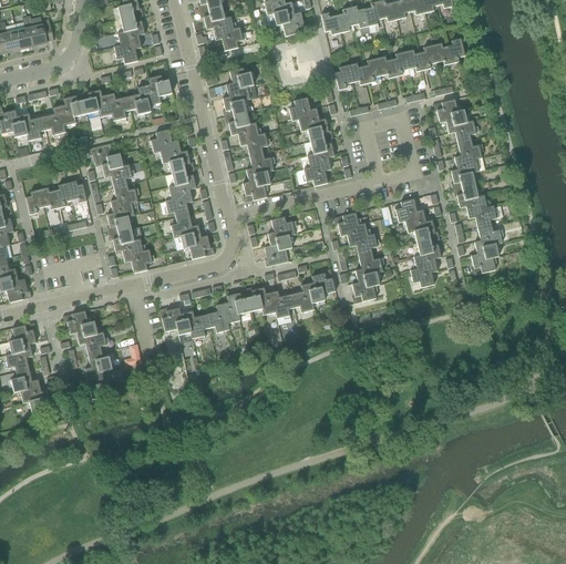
[(41,0),(43,9),(51,7),(50,0),(41,0)]
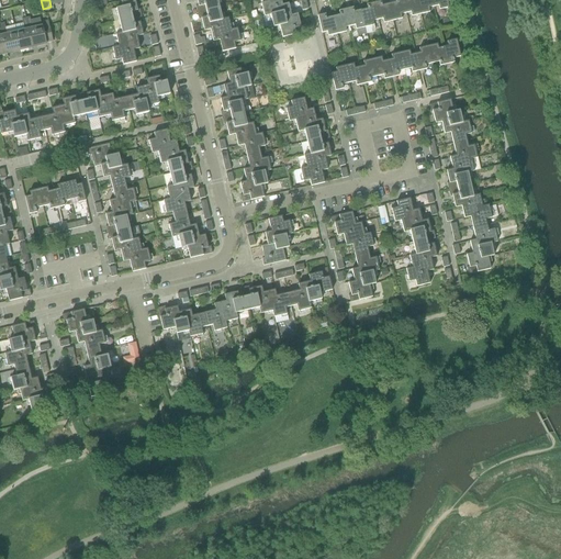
[(118,6),(121,18),(142,13),(141,7),(138,7),(136,0),(123,0),(124,4),(118,6)]
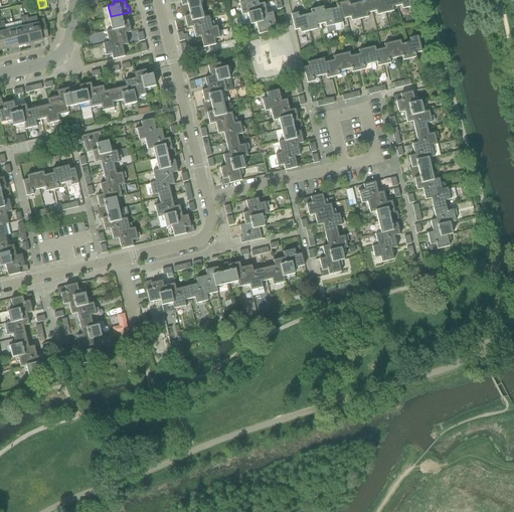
[(180,3),(181,8),(201,4),(200,0),(182,0),(182,3),(180,3)]
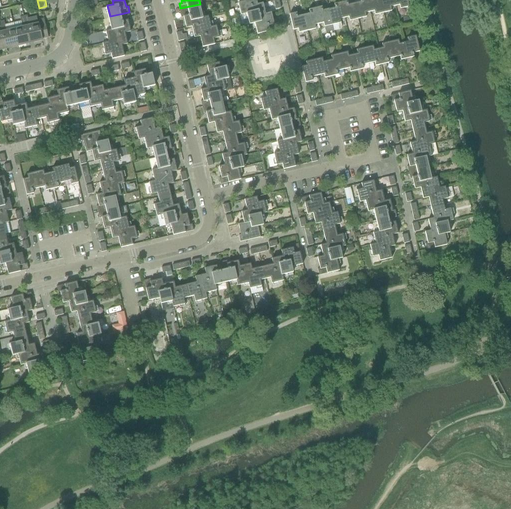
[(242,12),(247,11),(253,10),(252,4),(257,2),(257,0),(244,0),(239,1),(242,12)]
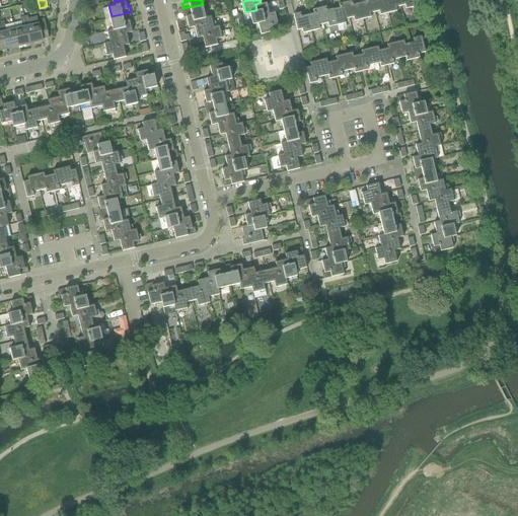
[(341,5),(334,7),(338,22),(339,28),(344,27),(346,26),(347,25),(347,24),(346,20),(345,16),(350,15),(346,0),(340,2),(341,5)]
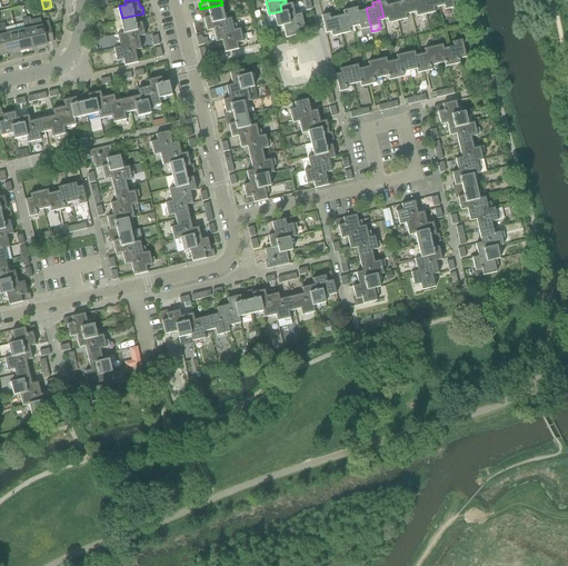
[(379,0),(384,17),(388,16),(389,20),(398,18),(395,1),(387,2),(386,0),(379,0)]
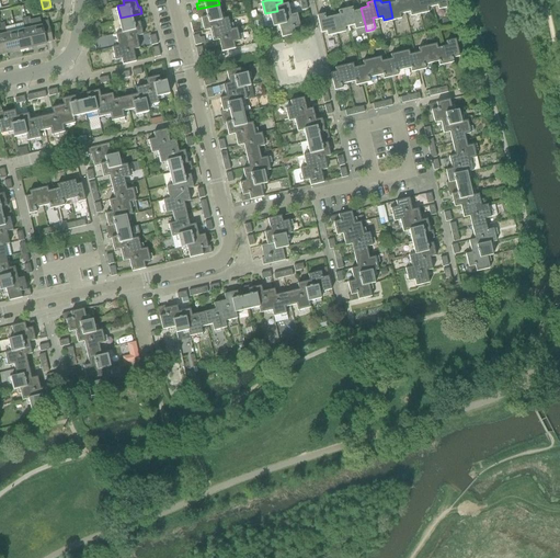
[(392,0),(389,1),(392,18),(401,15),(400,11),(406,10),(403,0),(392,0)]
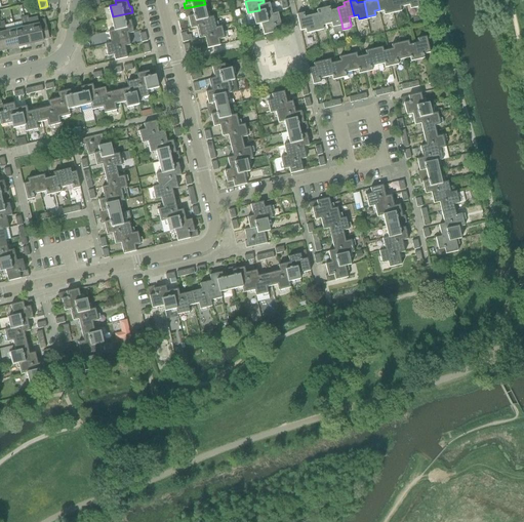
[(377,0),(379,9),(385,8),(386,12),(394,10),(391,0),(377,0)]
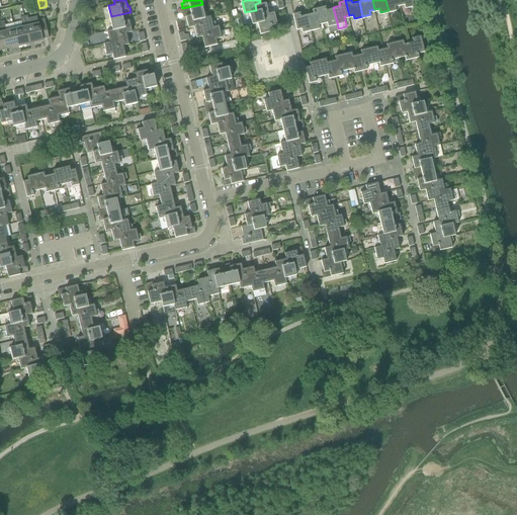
[(385,0),(389,10),(397,9),(396,4),(400,3),(399,0),(385,0)]
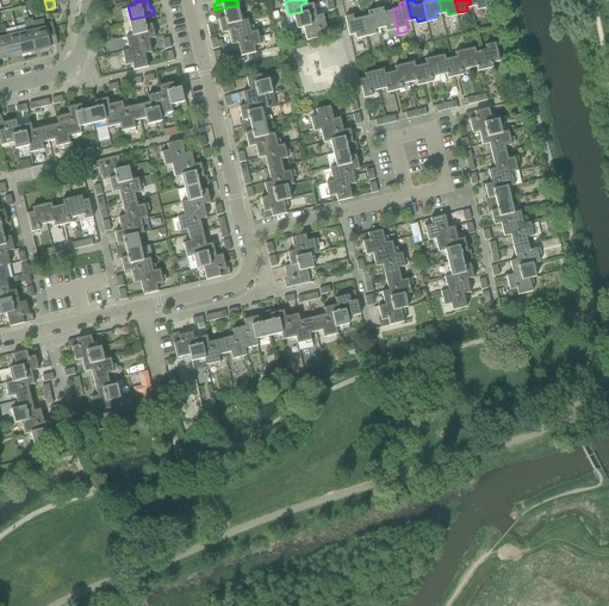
[(298,26),(304,25),(311,23),(310,16),(317,14),(314,1),(306,2),(300,5),(302,12),(294,13),(298,26)]
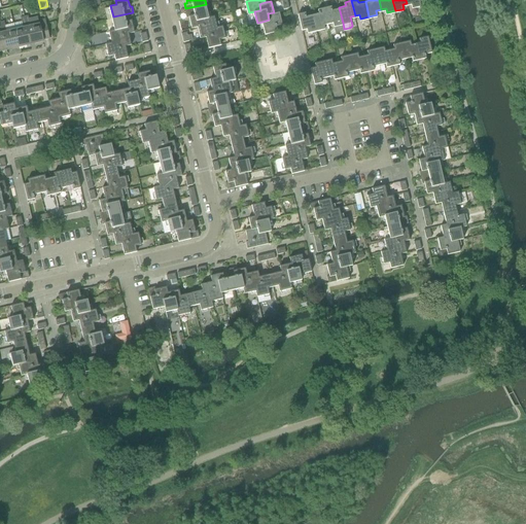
[(193,26),(198,25),(204,24),(203,18),(209,15),(206,4),(185,8),(187,15),(189,14),(193,26)]
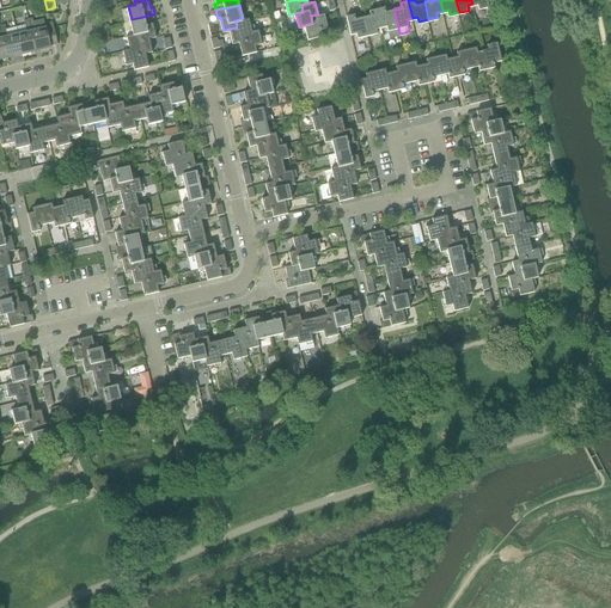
[(385,5),(378,7),(382,25),(388,24),(389,29),(398,26),(393,8),(386,10),(385,5)]
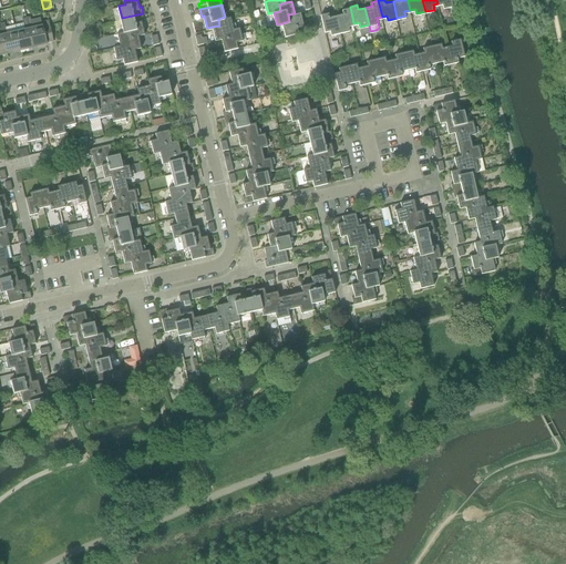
[(343,13),(337,14),(341,31),(350,29),(349,24),(353,23),(350,7),(342,8),(343,13)]
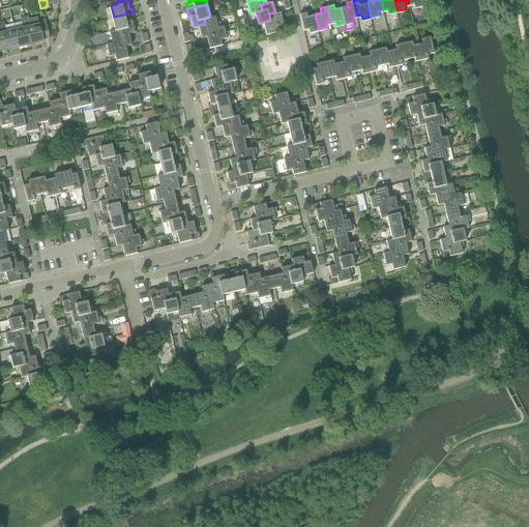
[(306,10),(300,12),(304,29),(309,27),(310,31),(319,29),(315,13),(307,16),(306,10)]
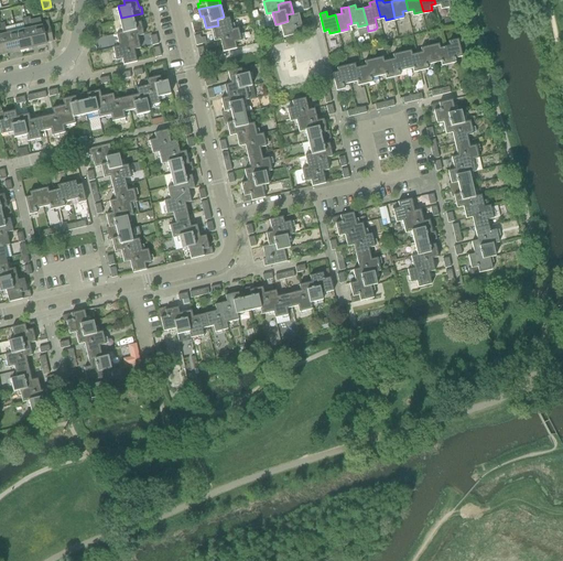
[(281,23),(284,34),(284,35),(306,30),(305,23),(302,23),(299,12),(293,13),(287,14),(288,21),(281,23)]
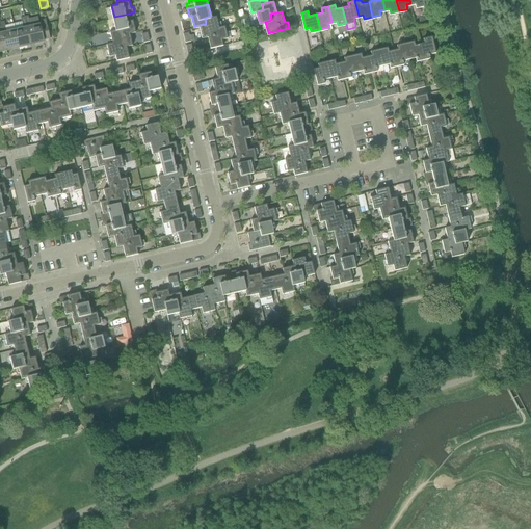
[(114,17),(116,28),(123,27),(124,33),(130,31),(136,30),(133,19),(136,18),(134,12),(114,17)]
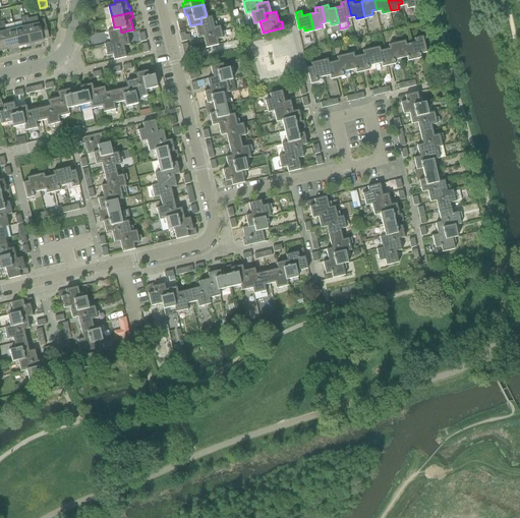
[(27,13),(24,14),(32,42),(44,39),(43,37),(49,36),(49,33),(46,21),(46,19),(39,20),(31,22),(27,13)]
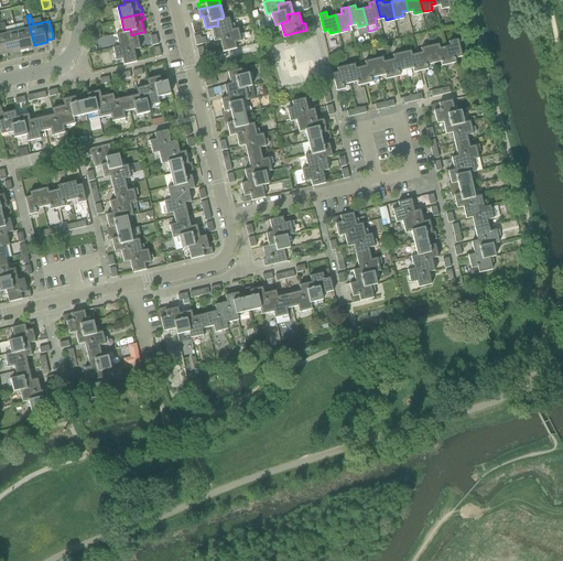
[(25,27),(17,29),(21,49),(34,45),(26,15),(22,15),(23,21),(25,27)]
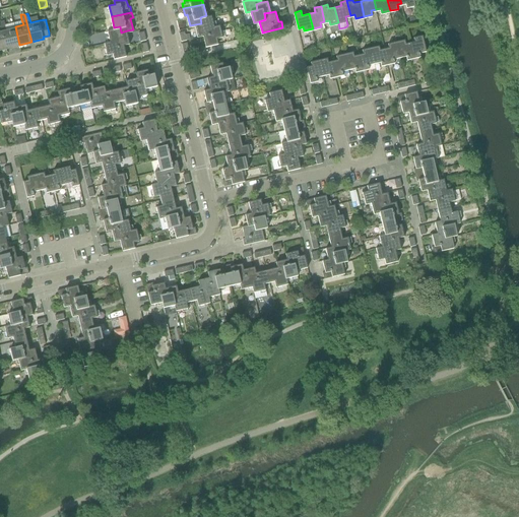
[(198,36),(204,35),(210,33),(208,26),(214,25),(212,14),(206,15),(200,17),(201,23),(195,24),(198,36)]
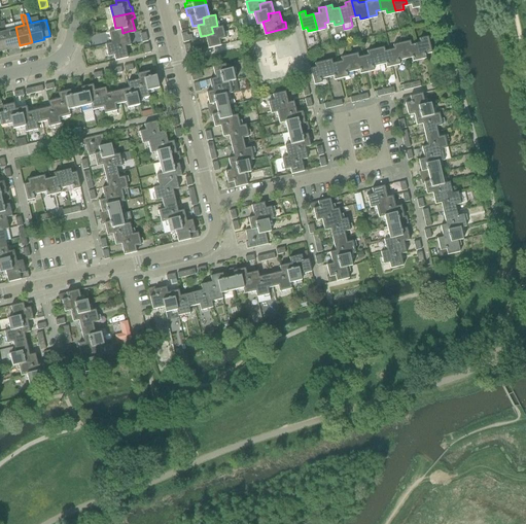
[(4,19),(1,20),(7,47),(20,45),(15,27),(6,29),(4,19)]
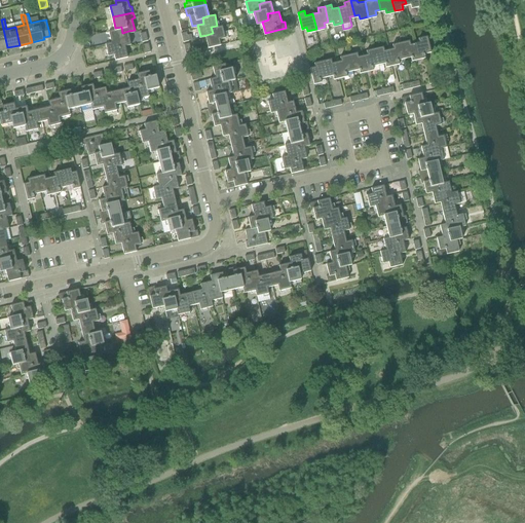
[(226,36),(223,26),(223,24),(217,26),(211,27),(213,33),(207,35),(209,46),(221,43),(220,37),(226,36)]
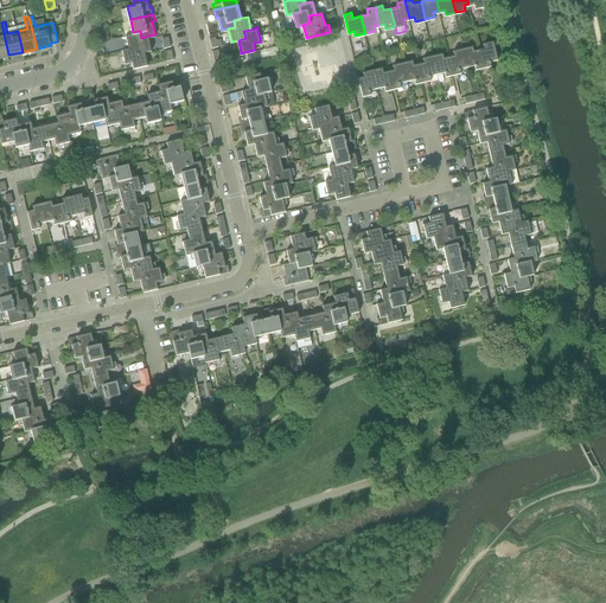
[(126,34),(129,46),(136,45),(138,52),(145,50),(152,49),(148,36),(141,38),(140,31),(133,32),(126,34)]
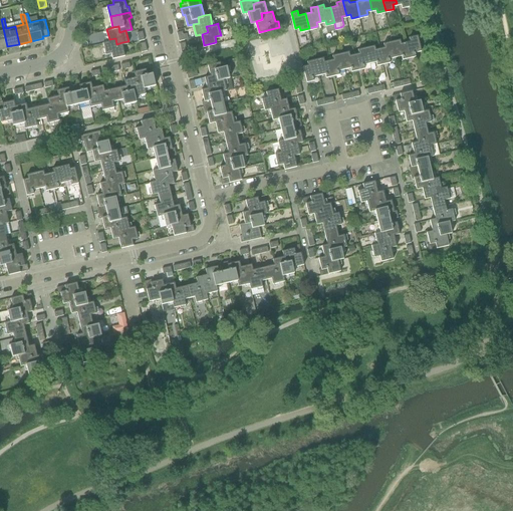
[(411,39),(406,40),(410,56),(416,55),(415,51),(422,49),(418,33),(410,35),(411,39)]
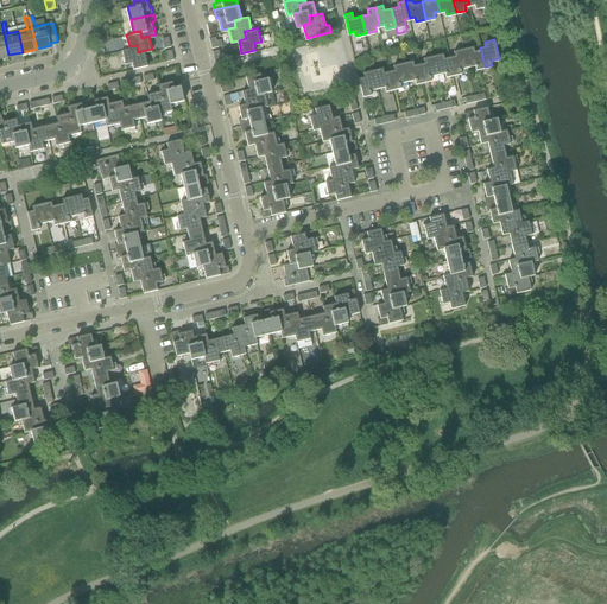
[(130,46),(122,49),(126,62),(132,61),(134,68),(149,64),(145,50),(138,52),(137,45),(130,46)]
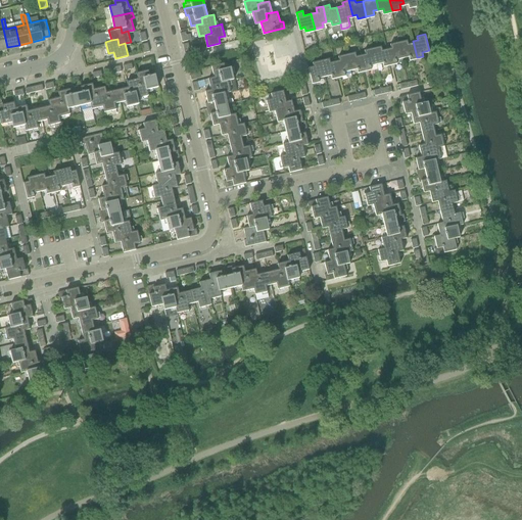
[(408,39),(399,41),(402,56),(410,55),(410,59),(417,57),(413,41),(409,43),(408,39)]
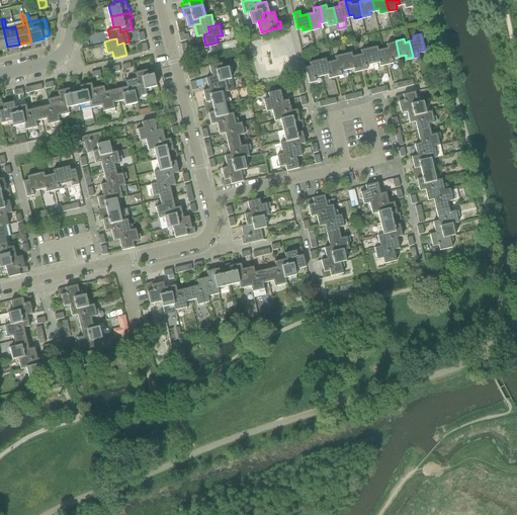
[(388,46),(383,47),(386,63),(394,61),(393,57),(399,56),(396,40),(388,41),(388,46)]
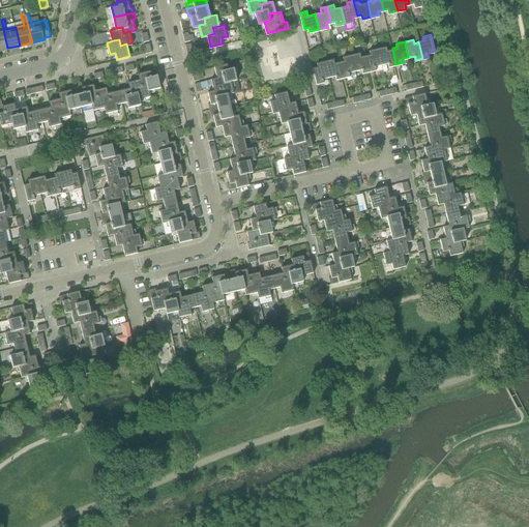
[(386,45),(378,47),(382,63),(388,61),(389,65),(395,64),(392,48),(387,49),(386,45)]
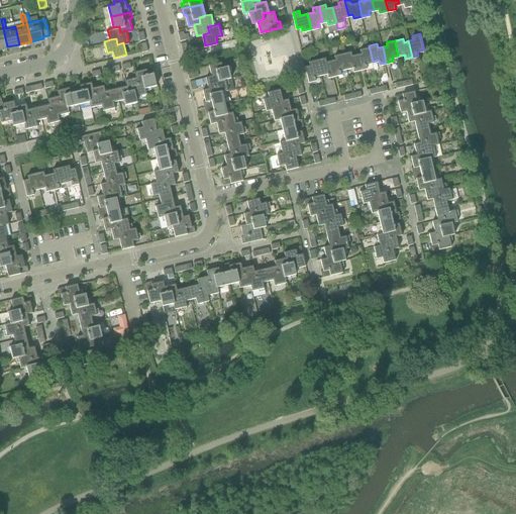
[(362,52),(356,53),(360,69),(367,67),(367,63),(373,62),(369,45),(360,47),(362,52)]
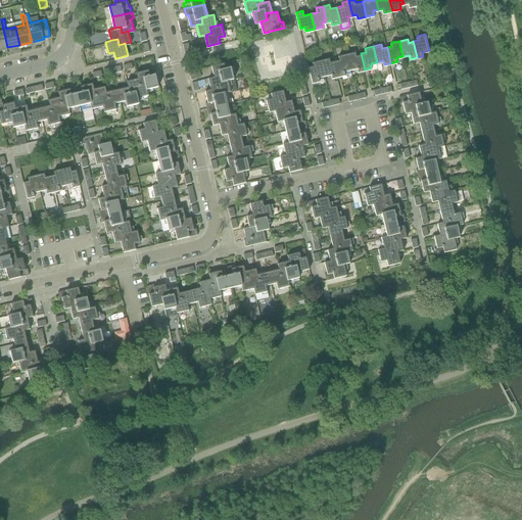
[(356,51),(347,52),(350,68),(358,66),(359,71),(365,69),(361,53),(357,54),(356,51)]
